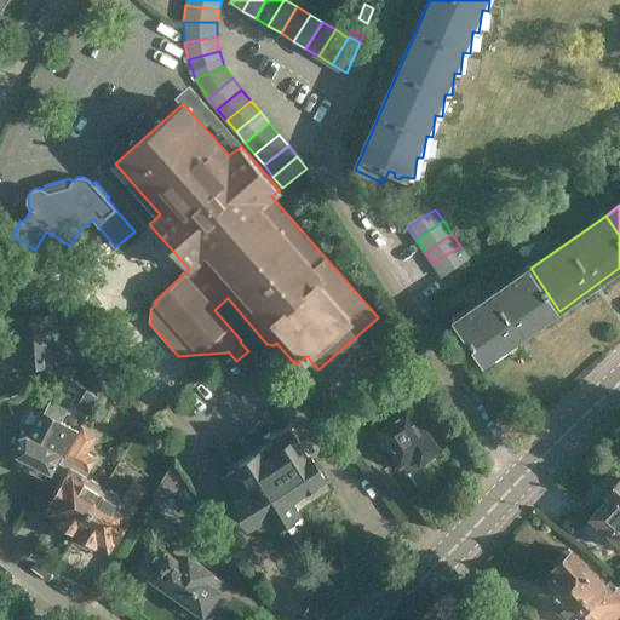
[(460,246),(432,264),(442,277),(469,259),(460,246)]
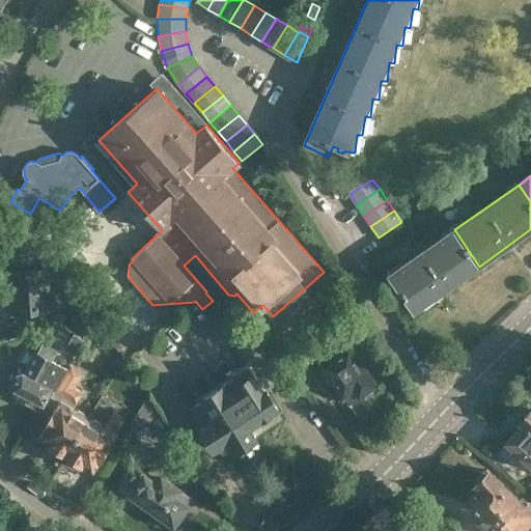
[(416,311),(479,267),(454,229),(390,275),(416,311)]
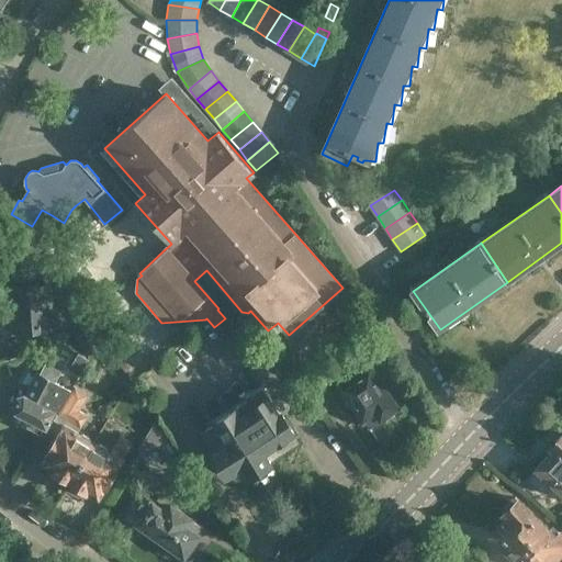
[(14,330),(65,328),(63,307),(52,307),(49,284),(12,287),(14,330)]
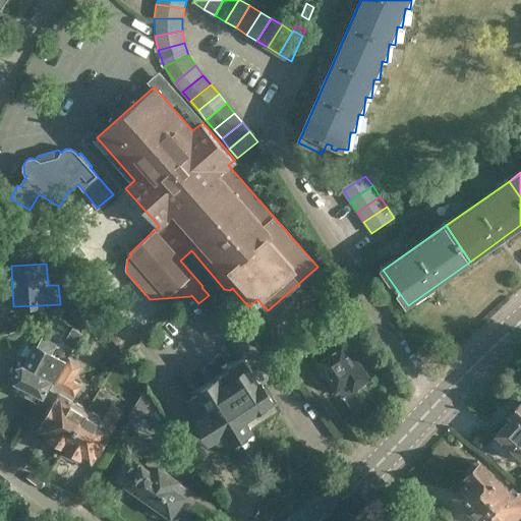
[(80,329),(94,323),(84,303),(72,308),(80,329)]
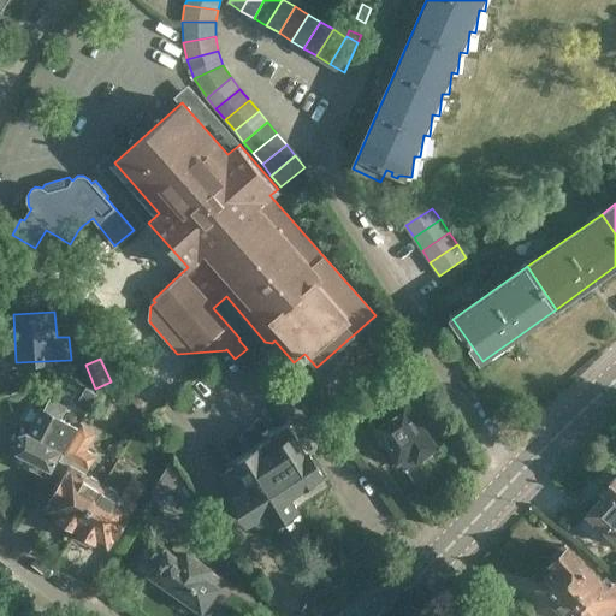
[(396,379),(379,390),(388,402),(369,415),(403,467),(436,445),(418,419),(421,418),(412,404),(419,391),(396,379)]
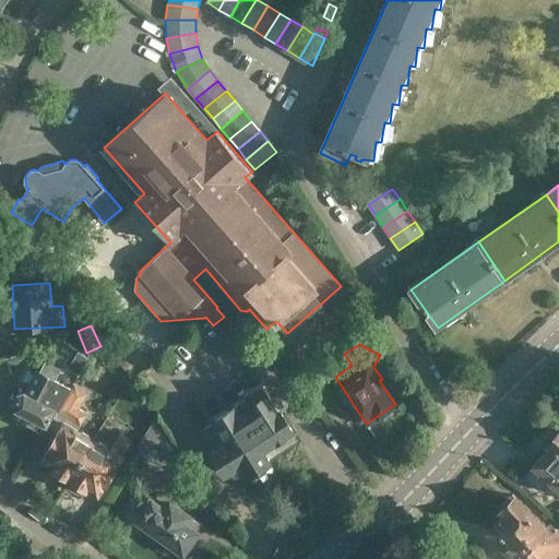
[(80,373),(90,358),(78,352),(68,367),(80,373)]
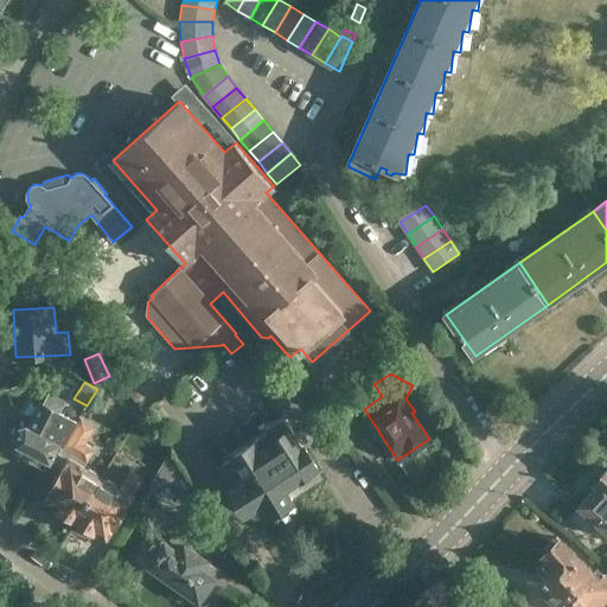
[(63,446),(77,422),(59,413),(65,402),(49,393),(43,404),(40,403),(29,427),(26,426),(20,427),(14,439),(17,446),(33,454),(30,461),(43,468),(48,461),(51,462),(61,445),(63,446)]
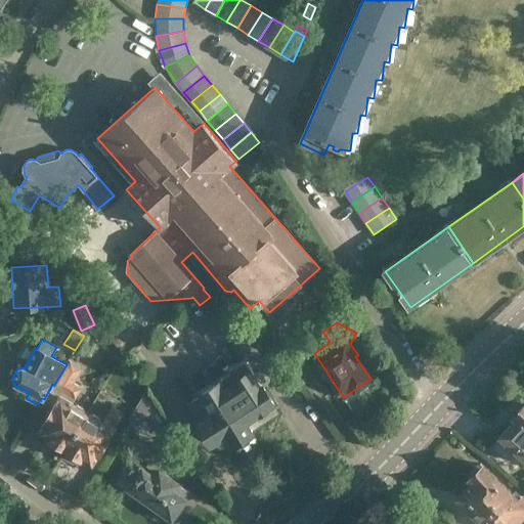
[(60,397),(39,434),(51,441),(52,446),(62,452),(86,413),(72,404),(82,388),(74,384),(83,367),(70,359),(67,364),(50,392),(60,397)]
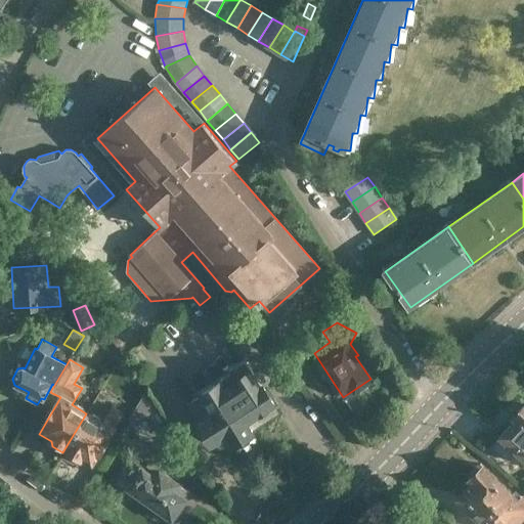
[(274,404),(254,373),(249,372),(234,381),(234,385),(227,390),(220,378),(199,392),(208,407),(194,417),(212,443),(226,435),(232,443),(235,441),(237,445),(245,446),(251,442),(252,437),(249,434),(253,431),(247,422),(274,404)]
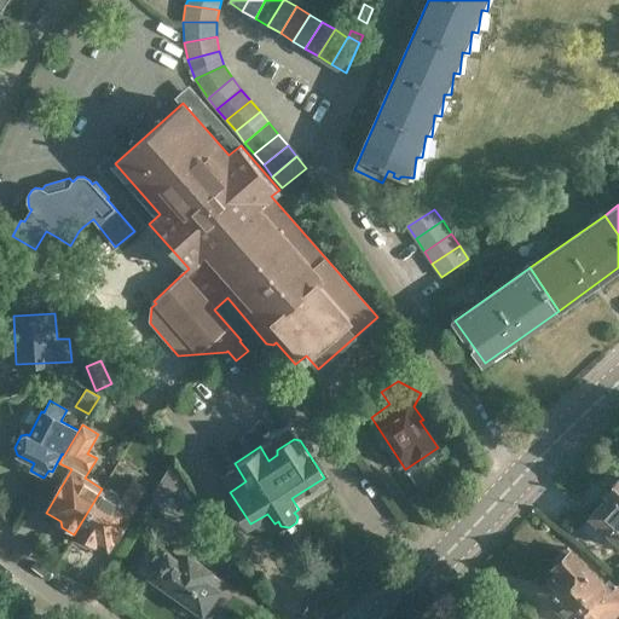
[(200,501),(173,460),(152,493),(171,520),(200,501)]
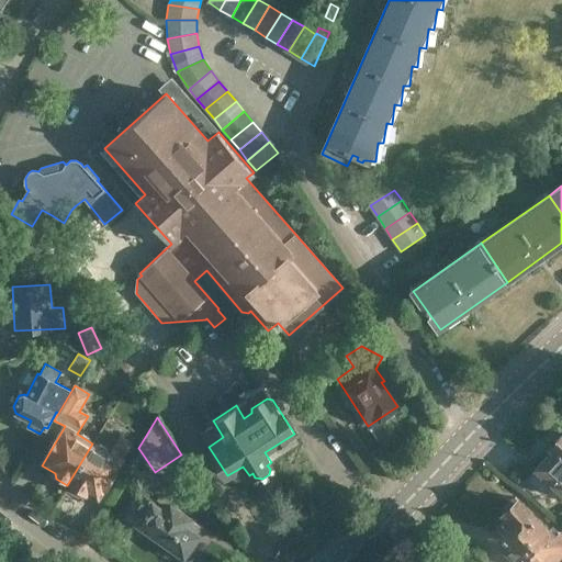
[(561,434),(550,447),(553,449),(537,468),(538,469),(531,475),(531,479),(541,489),(544,489),(551,481),(561,491),(561,434)]
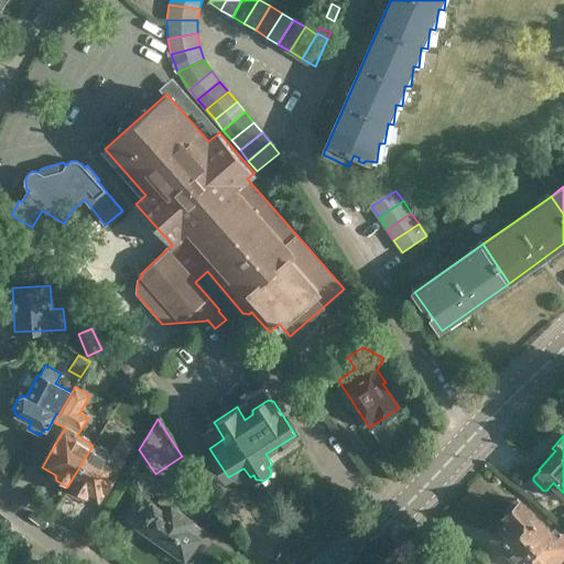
[(93,445),(67,487),(79,495),(85,494),(98,501),(132,445),(120,437),(110,455),(93,445)]
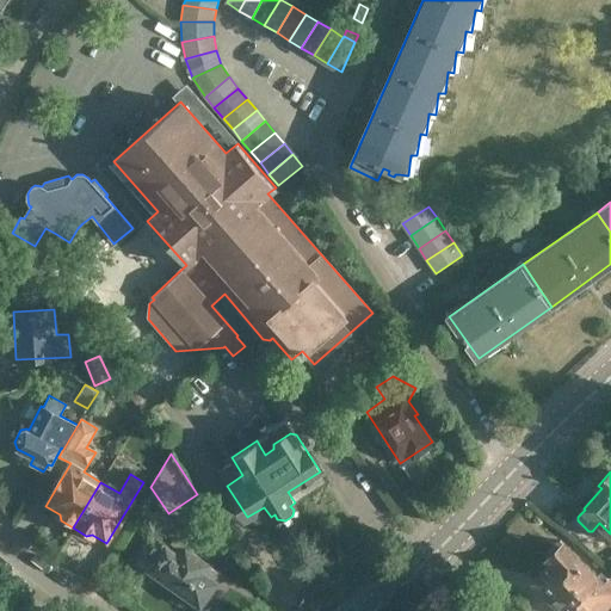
[(155,578),(197,606),(199,608),(201,609),(203,609),(204,609),(205,609),(207,609),(209,608),(210,605),(210,604),(211,603),(211,602),(211,599),(210,598),(210,597),(209,596),(205,593),(215,581),(208,576),(213,568),(185,549),(180,556),(155,539),(141,561),(155,571),(155,578)]
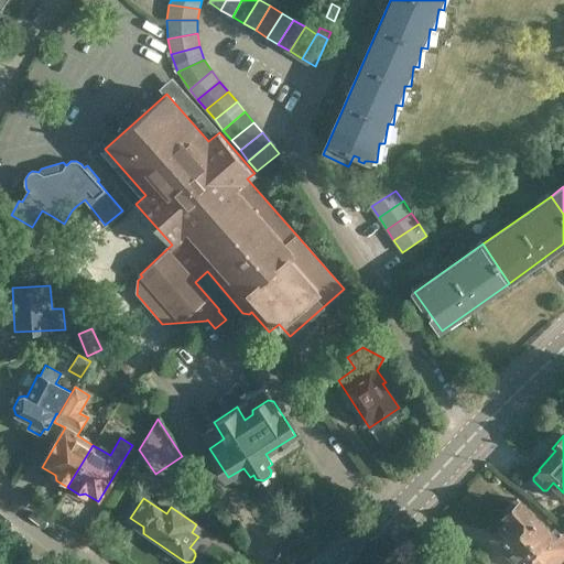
[(563,563),(563,537),(560,533),(555,538),(523,506),(495,533),(524,563),(563,563)]
